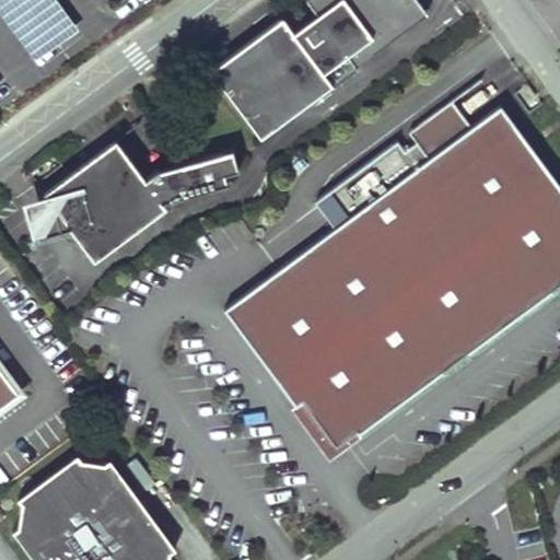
[(59,0),(0,0),(0,14),(34,60),(80,26),(59,0)]
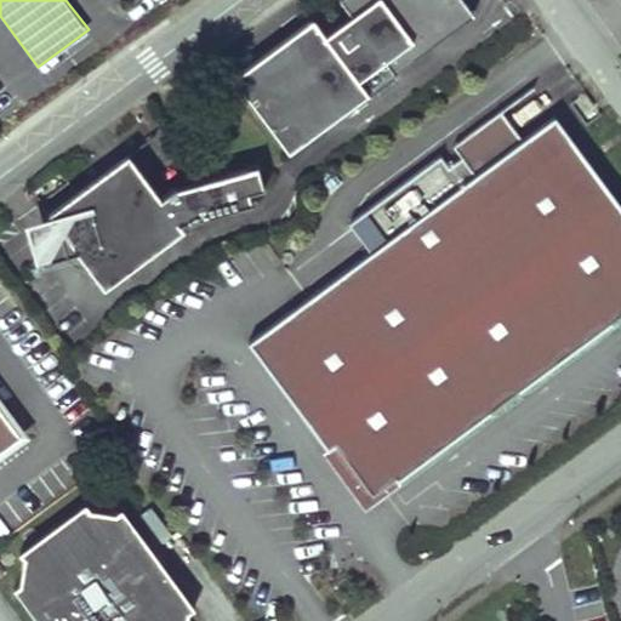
[(315,18),(235,78),(291,152),(370,93),(359,80),(386,61),(396,73),(476,15),(465,0),(342,0),(354,15),(341,24),(326,34),(315,18)]
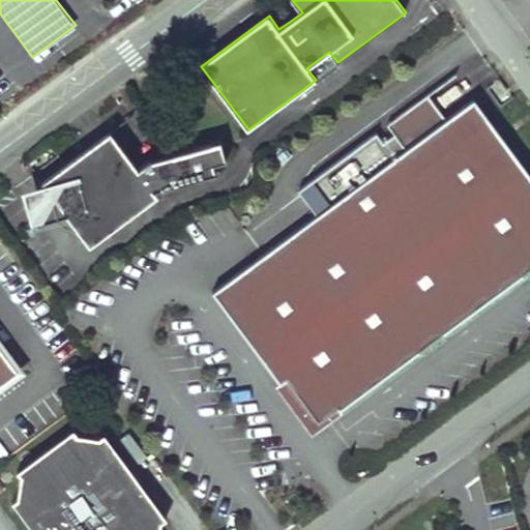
[(305,222),(212,291),(280,383),(286,379),(312,413),(318,421),(337,407),(340,410),(529,268),(529,174),(473,98),(445,118),(428,93),(386,124),(394,134),(383,142),(376,131),(287,198),(305,222)]
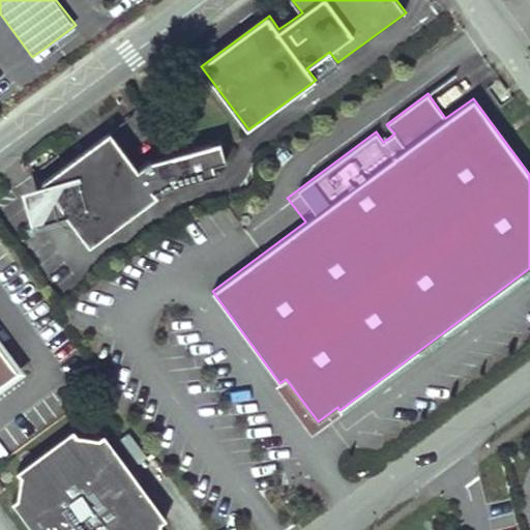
[(108,133),(42,182),(48,188),(66,214),(89,243),(154,195),(150,190),(214,172),(212,164),(225,159),(219,141),(150,159),(149,158),(135,169),(108,133)]
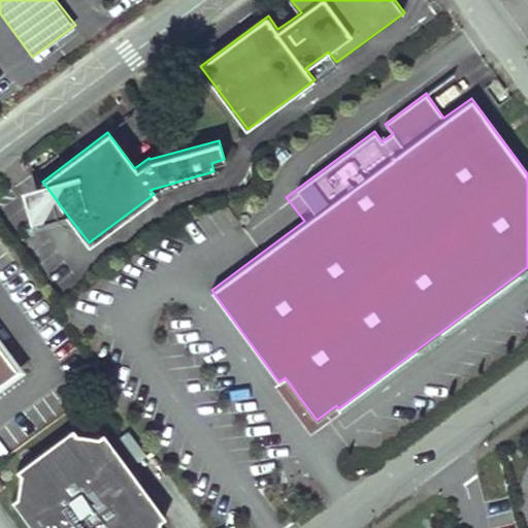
[(66,213),(47,188),(39,194),(35,203),(34,209),(34,218),(35,223),(66,213)]
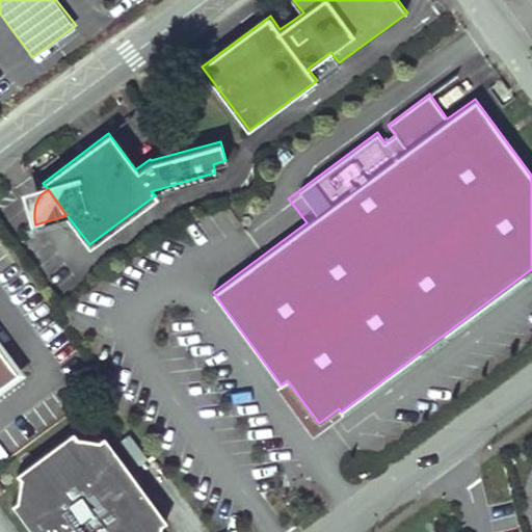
[(0,384),(18,372),(4,353),(0,379),(0,384)]
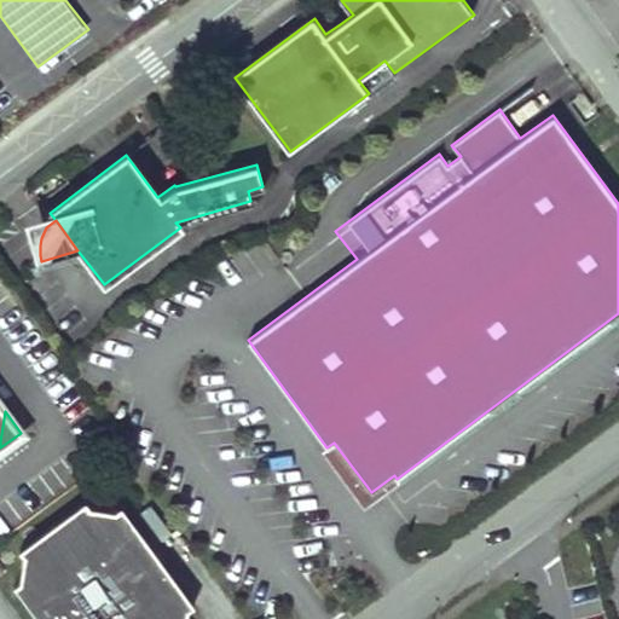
[(327,447),(320,452),(351,492),(363,509),(399,482),(397,479),(394,475),(371,492),(364,482),(334,443),(327,447)]
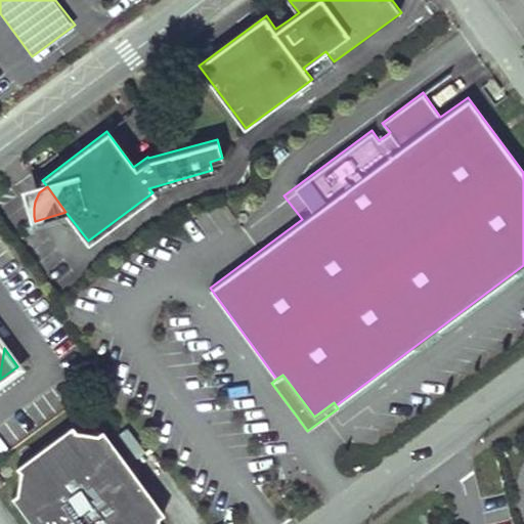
[(76,424),(19,467),(17,488),(14,495),(36,523),(156,523),(158,518),(161,512),(107,442),(98,432),(81,430),(76,424)]
